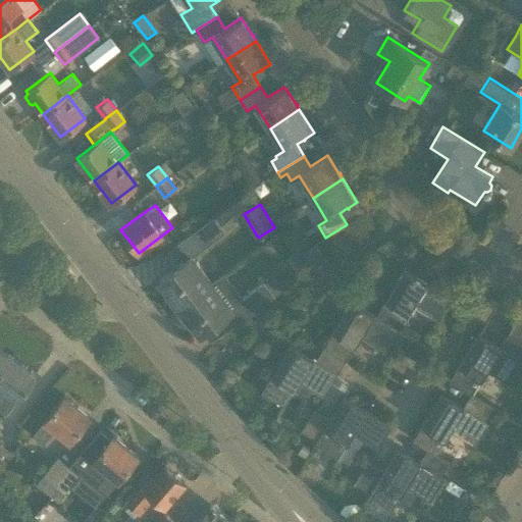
[(191,233),(202,249),(225,231),(214,216),(191,233)]
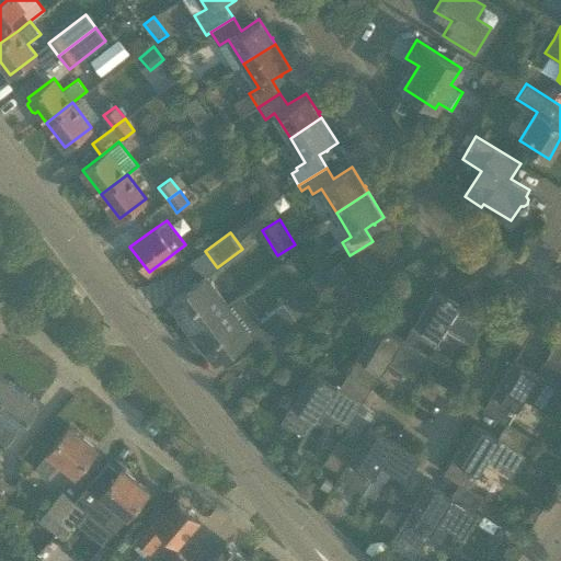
[(339,262),(325,271),(338,287),(350,278),(339,262)]
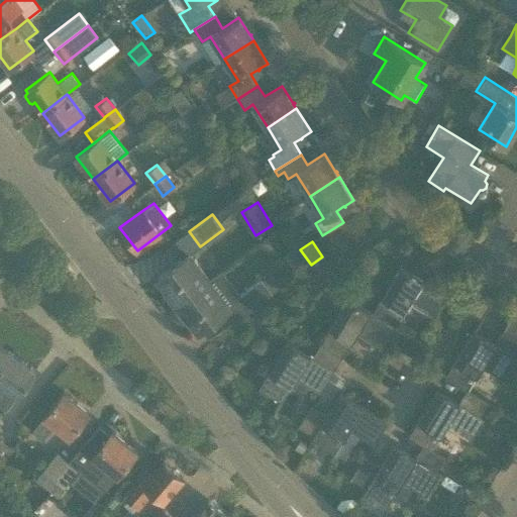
[(178,304),(209,280),(189,252),(177,262),(178,264),(174,267),(172,266),(159,276),(169,289),(167,290),(178,304)]
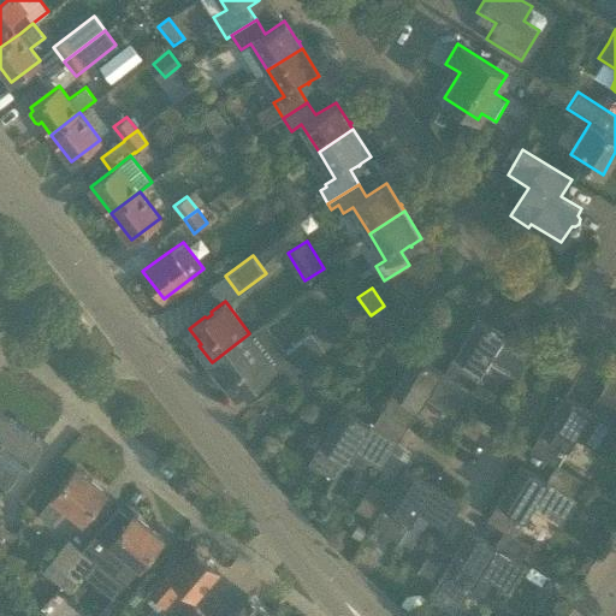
[(443,372),(465,386),(469,389),(487,360),(516,378),(528,359),(523,356),(527,349),(532,353),(533,351),(478,317),(444,371),(443,372)]
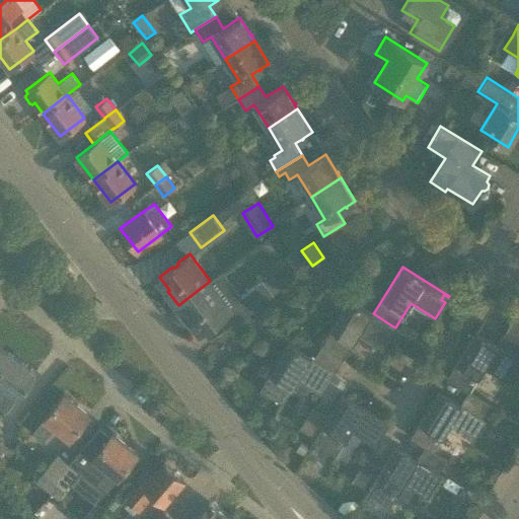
[(263,280),(241,296),(252,311),(274,295),(263,280)]
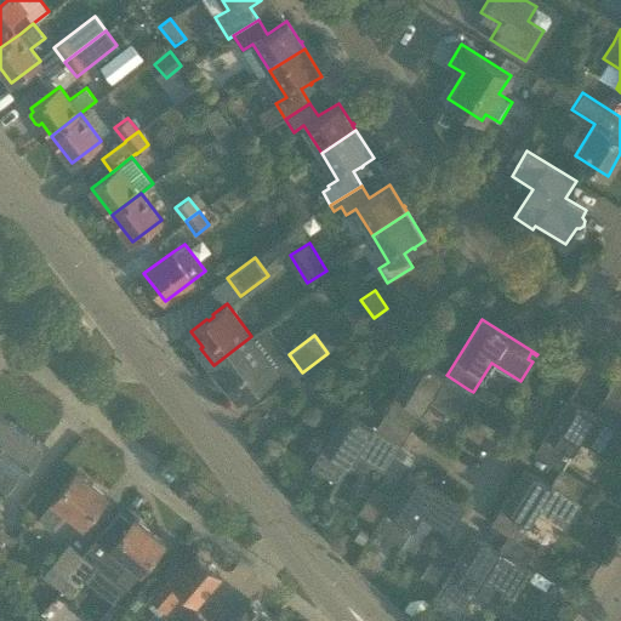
[(251,336),(214,365),(226,382),(227,381),(239,397),(255,385),(254,382),(260,379),(261,380),(277,369),(251,336)]
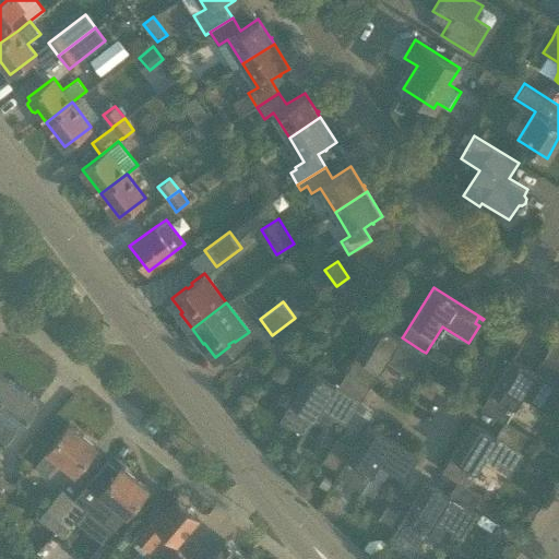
[(402,337),(403,336),(377,320),(345,371),(347,372),(339,387),(337,388),(356,399),(356,397),(360,401),(385,360),(412,376),(423,359),(418,356),(421,351),(402,337)]
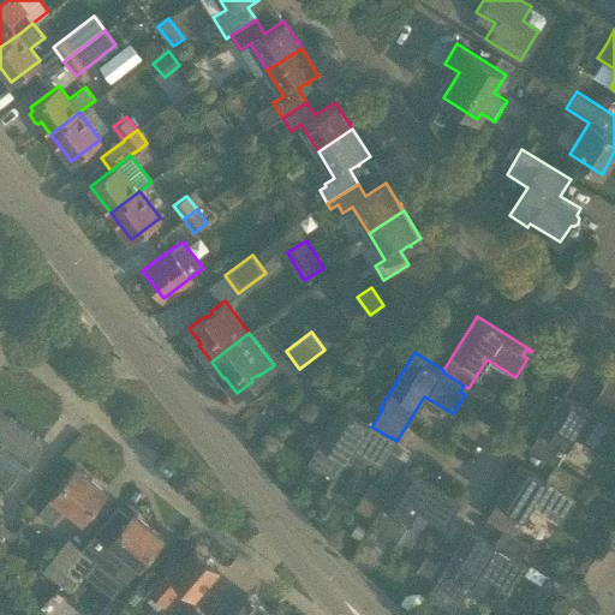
[(579,408),(581,404),(563,392),(529,448),(555,464),(556,463),(573,437),(602,453),(614,431),(614,376),(610,374),(586,412),(579,408)]
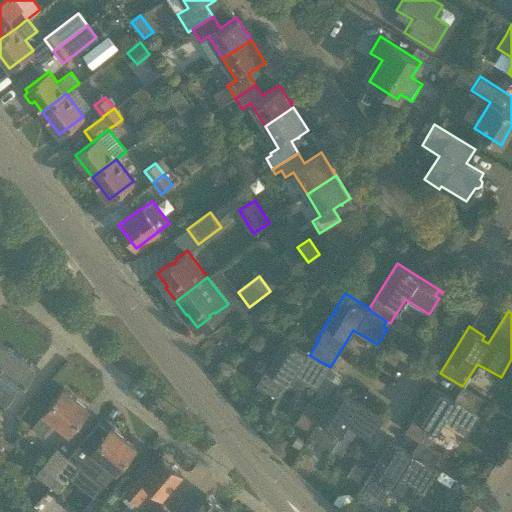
[(395,345),(399,347),(416,358),(425,343),(404,330),(395,345)]
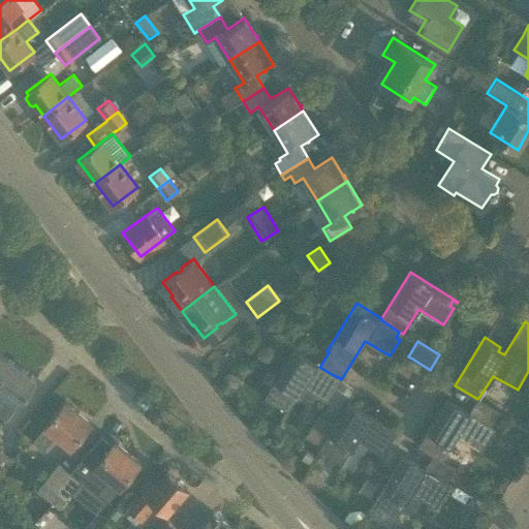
[(319,367),(320,366),(296,350),(266,397),(288,410),(303,386),(328,401),(337,385),(334,382),(337,377),(319,367)]
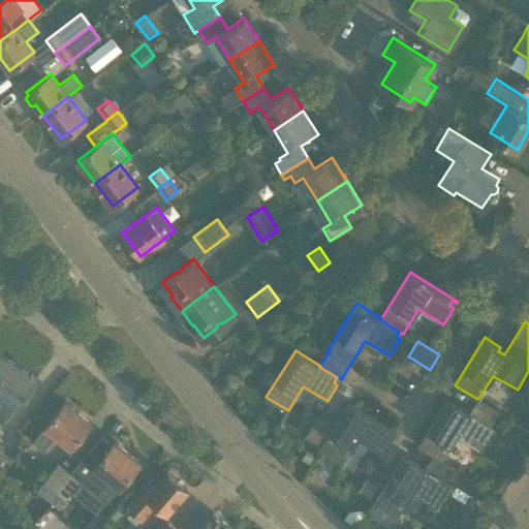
[(0,374),(10,360),(0,351),(0,374)]
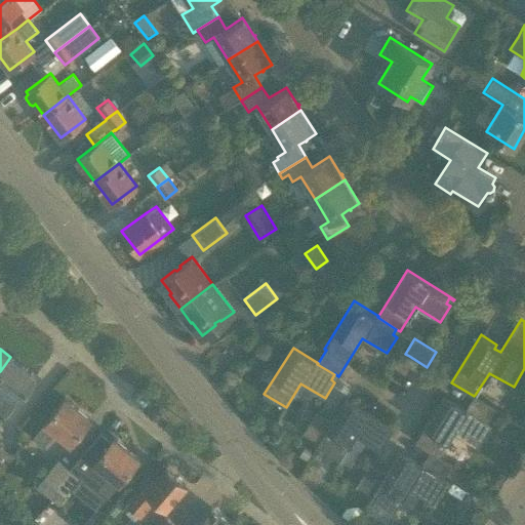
[(36,376),(10,357),(0,371),(0,410),(7,415),(17,401),(18,402),(36,376)]
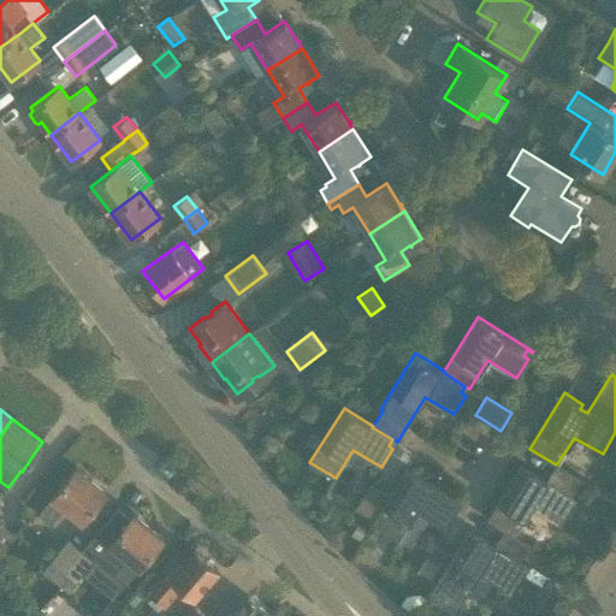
[(511,535),(513,534),(529,508),(558,525),(575,497),(572,496),(582,479),(557,463),(556,465),(544,484),(537,480),(539,475),(520,463),(486,519),(511,535)]
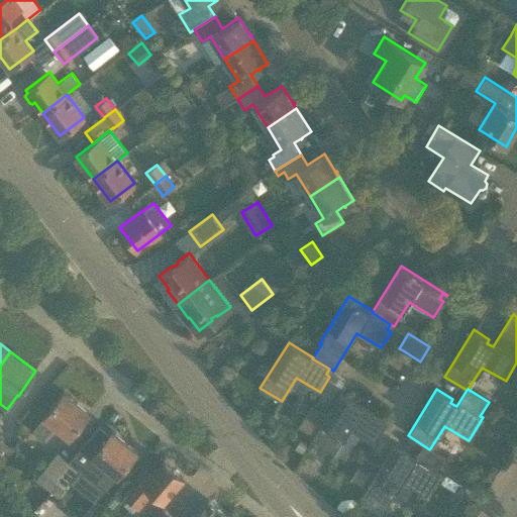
[(89,412),(64,392),(44,416),(32,431),(42,439),(55,425),(69,436),(89,412)]
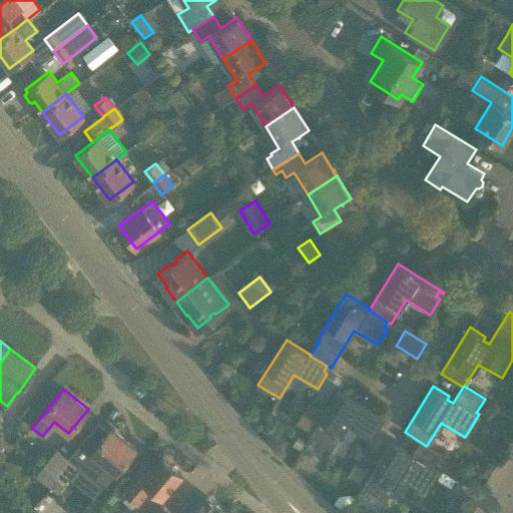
[(338,390),(325,411),(313,433),(312,433),(310,436),(332,450),(347,426),(370,440),(384,418),(360,403),(357,407),(351,403),(354,399),(338,390)]
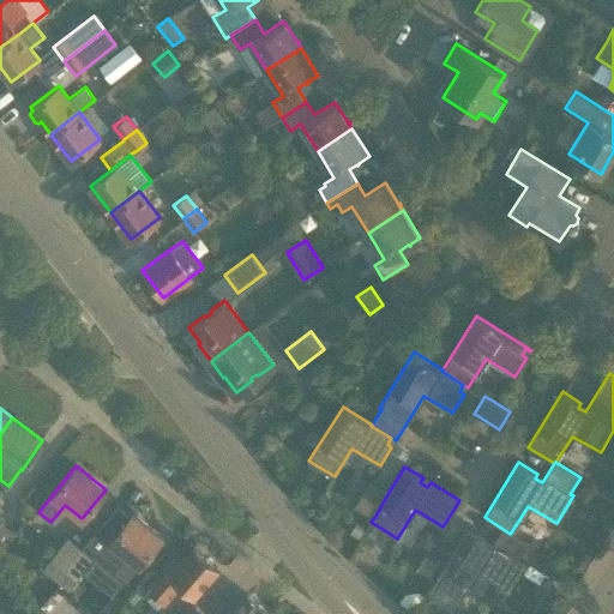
[(389,492),(369,480),(354,506),(373,518),(374,518),(389,492)]
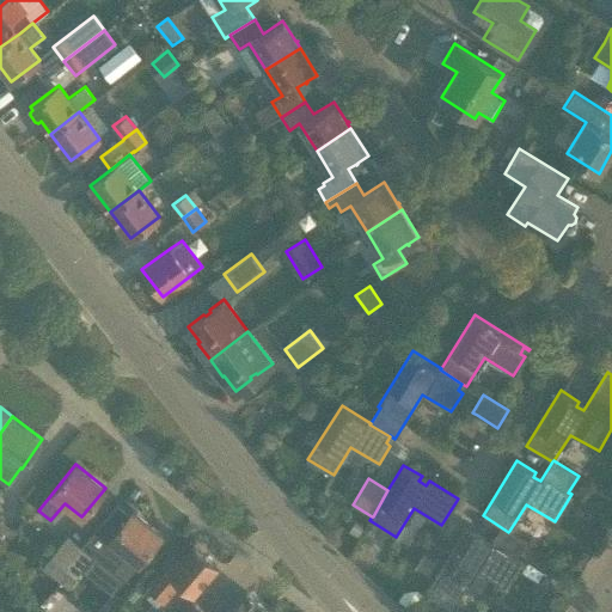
[(140,562),(163,533),(133,509),(109,538),(97,528),(80,546),(54,577),(60,582),(68,588),(75,580),(93,557),(111,570),(124,580),(139,562),(140,562)]
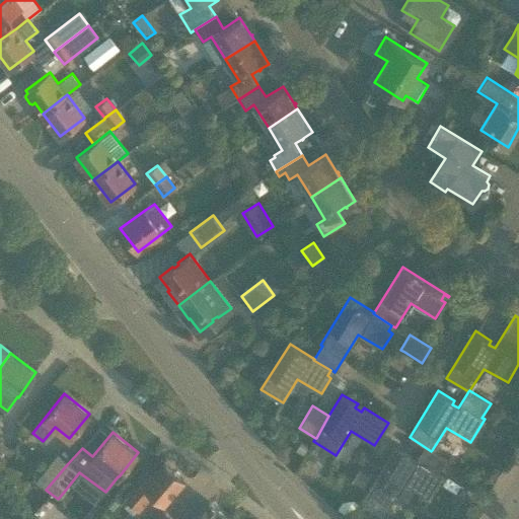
[(0,467),(13,451),(0,441),(3,438),(0,435),(0,467)]
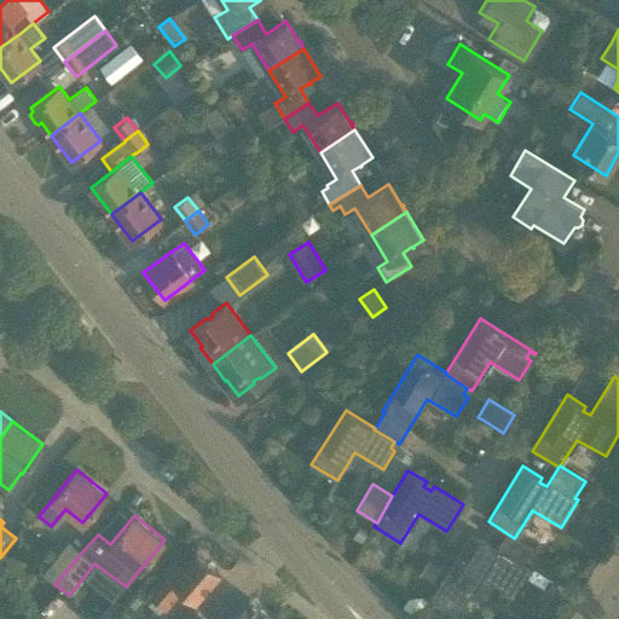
[(532,547),(515,537),(514,538),(502,557),(495,553),(498,548),(470,532),(455,557),(456,557),(440,584),(438,586),(463,602),(484,574),(510,593),(526,566),(522,565),(532,547)]
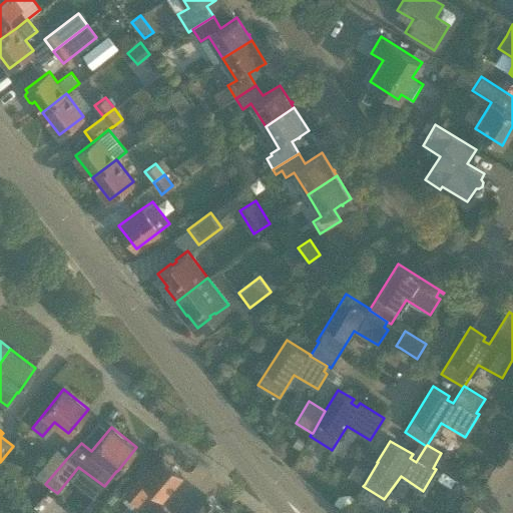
[(45,484),(67,458),(56,449),(35,476),(45,484)]
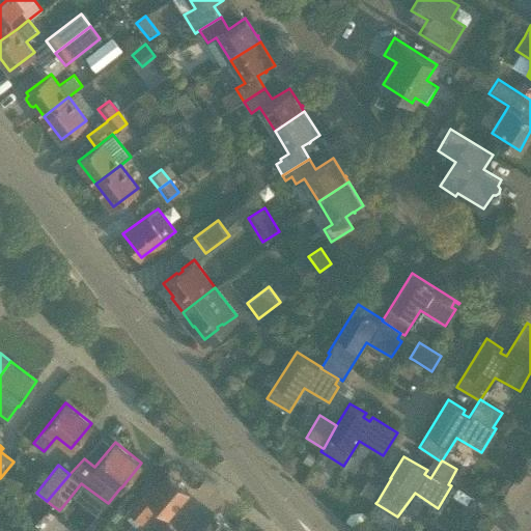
[(361,491),(378,501),(391,478),(390,478),(375,469),(361,491)]
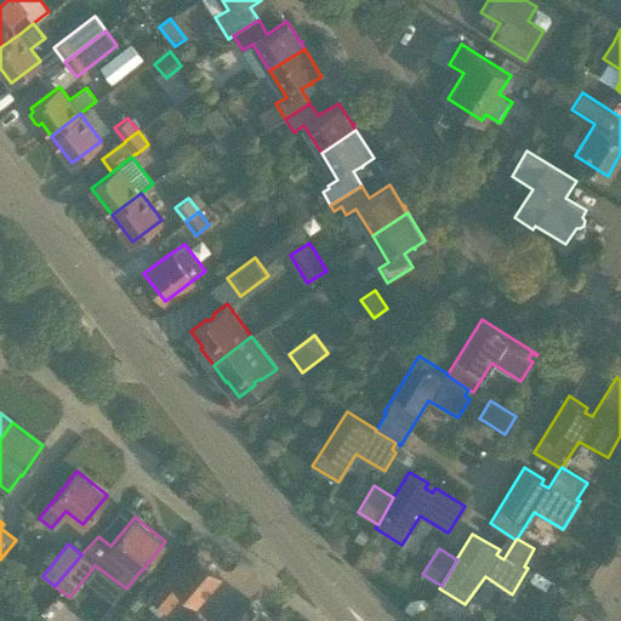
[(183,570),(180,568),(152,599),(166,613),(183,592),(195,603),(220,574),(195,554),(183,570)]
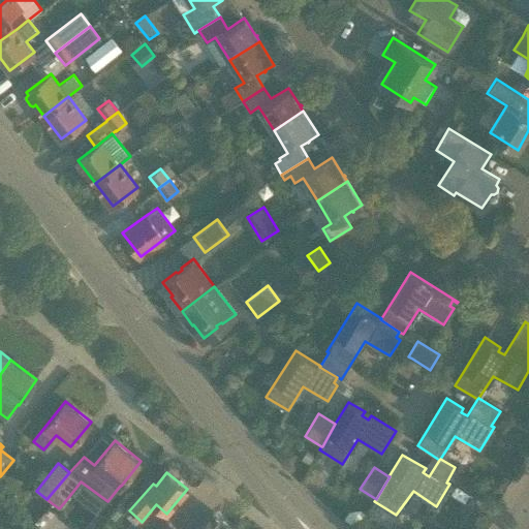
[(10,475),(0,484),(23,511),(33,504),(10,475)]
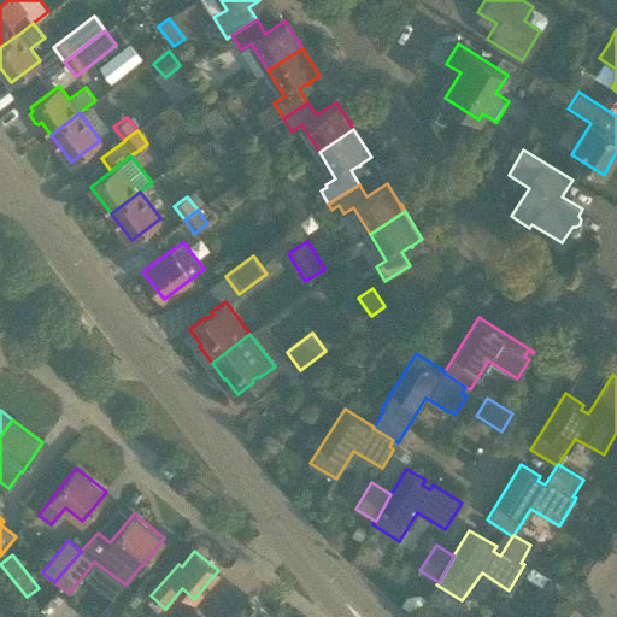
[(534,565),(529,576),(551,587),(556,577),(534,565)]
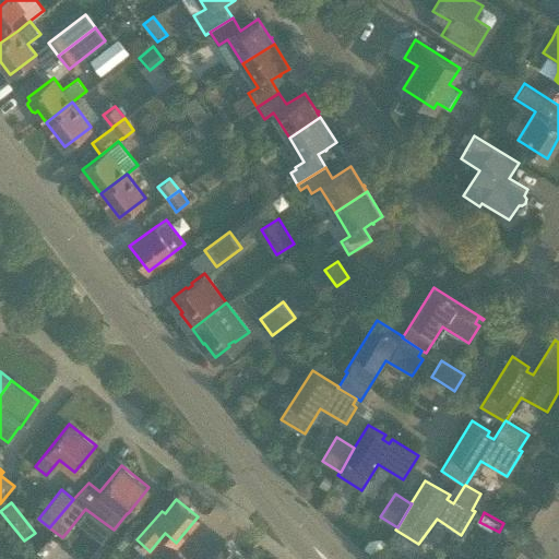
[(81,558),(50,536),(34,558),(36,558),(81,558)]
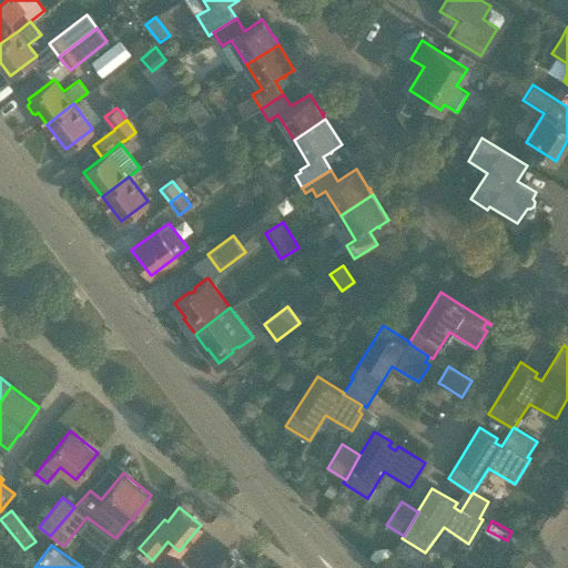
[(250,567),(229,549),(212,567),(250,567)]
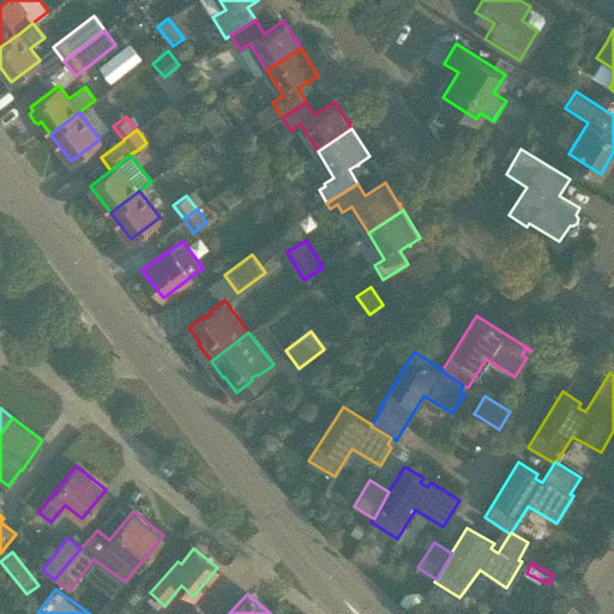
[(206,613),(193,602),(180,613),(206,613)]
